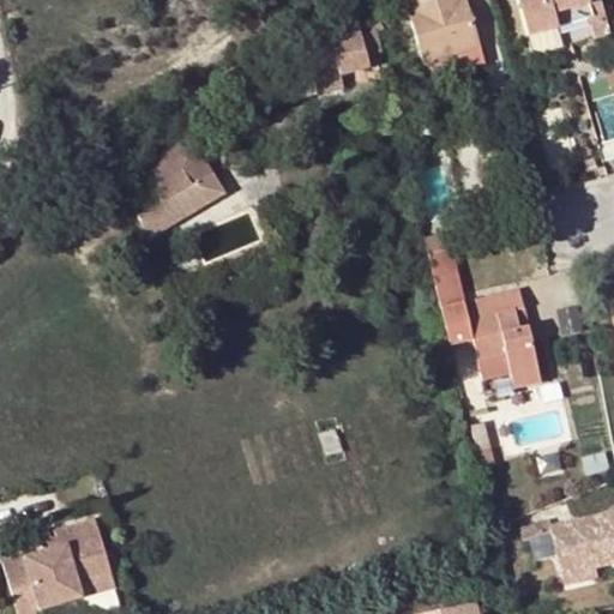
[(481,44),(468,0),(405,0),(423,61),(441,56),(481,44)]
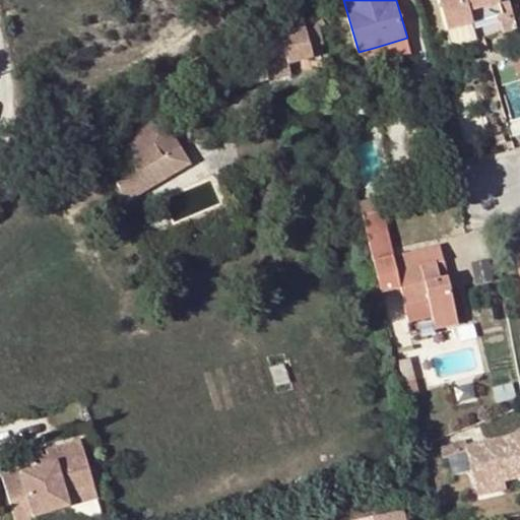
[(438,0),(446,28),(470,22),(467,9),(498,1),(497,0),(438,0)]
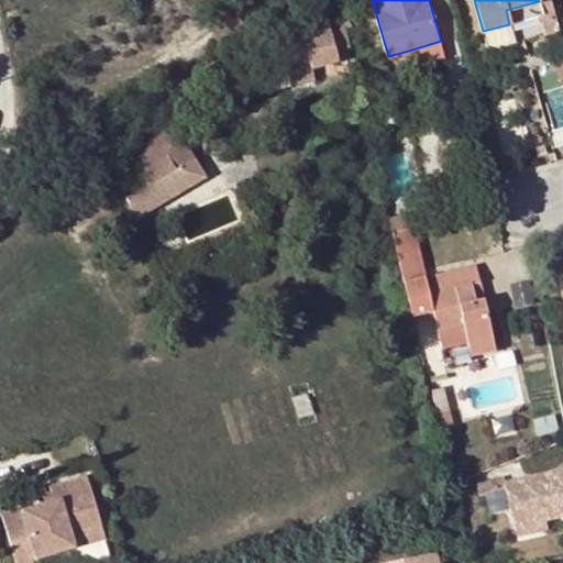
[(542,15),(539,1),(506,10),(509,24),(542,15)]
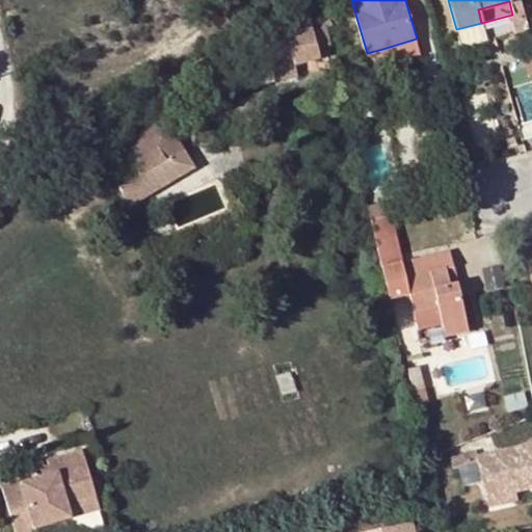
[(333,27),(327,14),(320,16),(307,19),(302,4),(277,10),(283,27),(281,30),(283,37),(264,43),(273,82),(296,77),(294,67),(318,59),(317,51),(327,49),(329,49),(324,29),(333,27)]
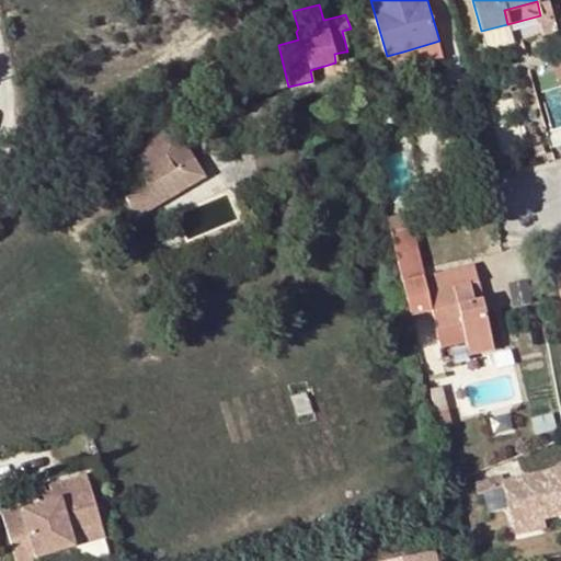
[(560,56),(551,59),(557,81),(560,79),(560,56)]
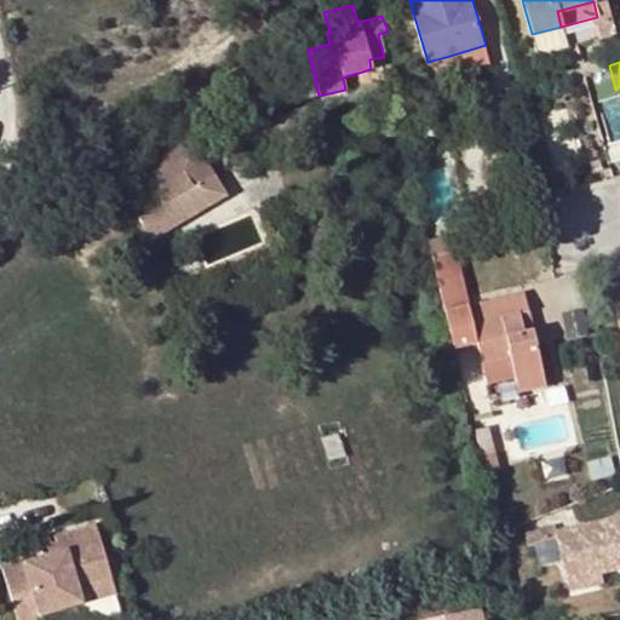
[(160,202),(142,214),(150,237),(205,205),(191,184),(211,172),(190,139),(141,170),(160,202)]
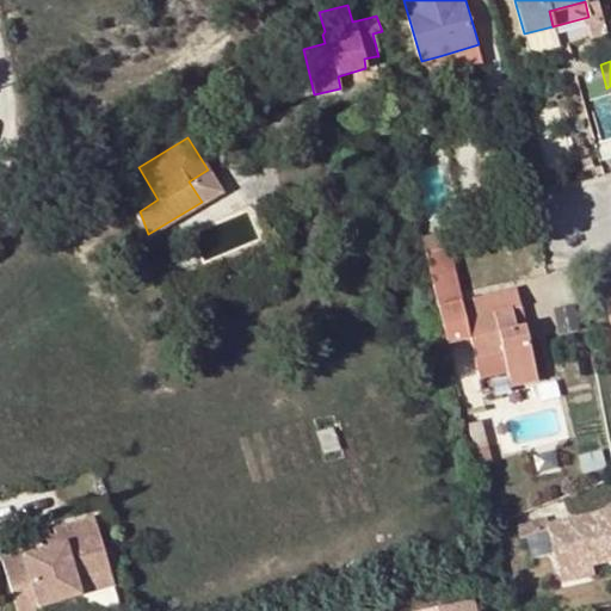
[(208,170),(189,181),(202,202),(221,191),(208,170)]
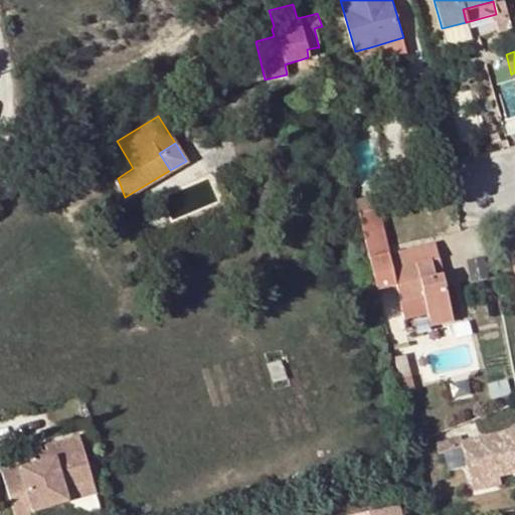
[(436,244),(389,254),(368,260),(375,290),(396,285),(404,319),(427,314),(431,326),(453,321),(443,276),(435,278),(432,263),(439,261),(436,244)]
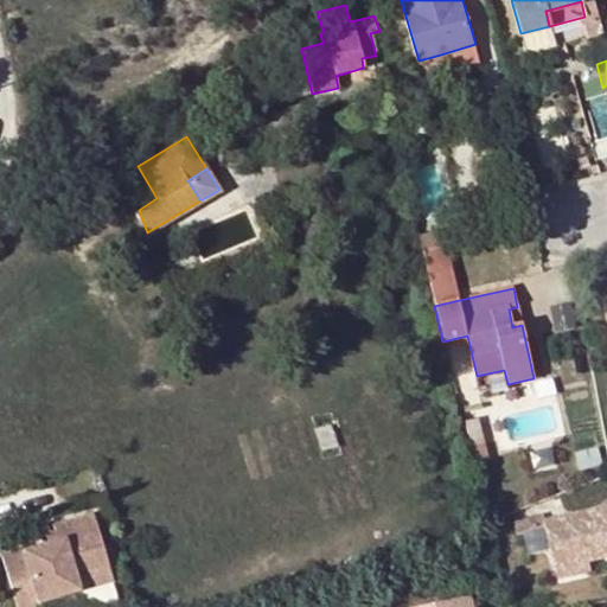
[(522,325),(517,307),(509,310),(512,327),(522,325)]
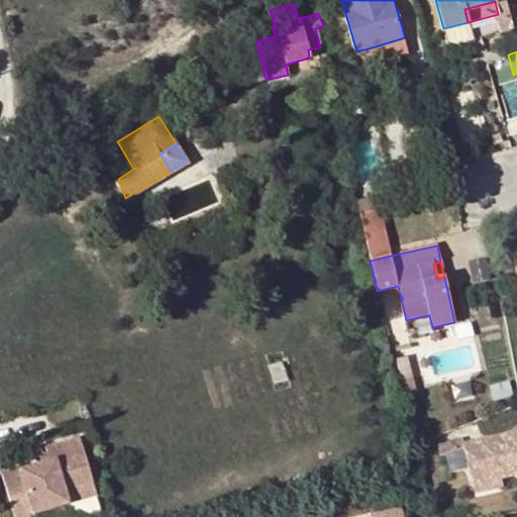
[(466,449),(474,484),(502,478),(516,474),(516,432),(464,445),(466,449)]
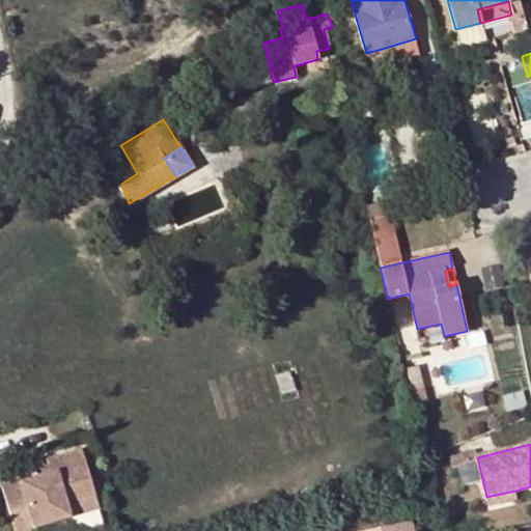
[(79,446),(48,455),(50,464),(54,477),(46,480),(25,486),(24,482),(4,488),(16,530),(27,530),(33,529),(31,525),(66,514),(63,501),(92,493),(79,446)]
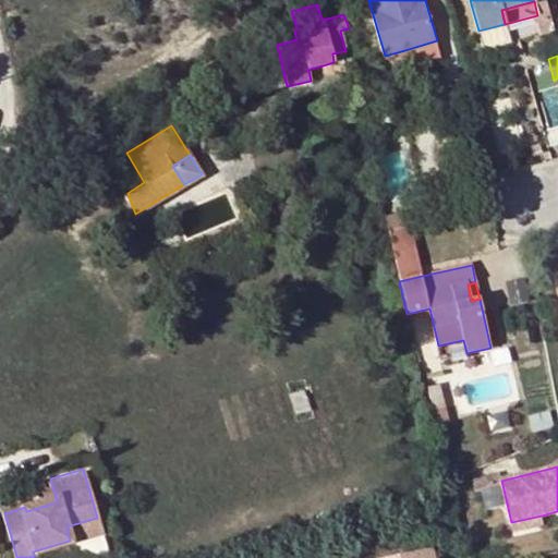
[(499,472),(472,478),(475,492),(502,485),(501,481),(499,472)]
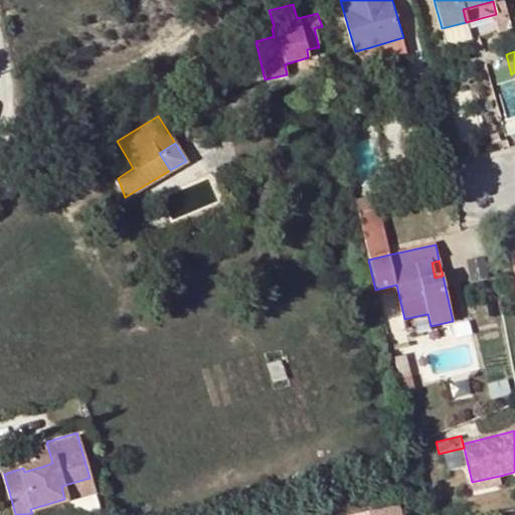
[(40,452),(44,466),(52,463),(48,450),(40,452)]
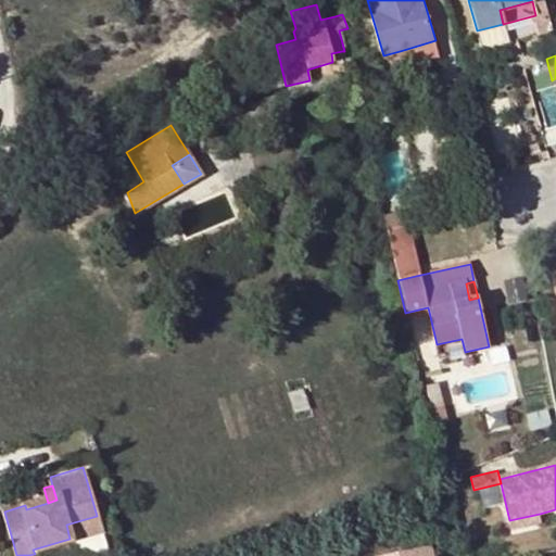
[(542,521),(540,514),(509,520),(512,529),(542,521)]
